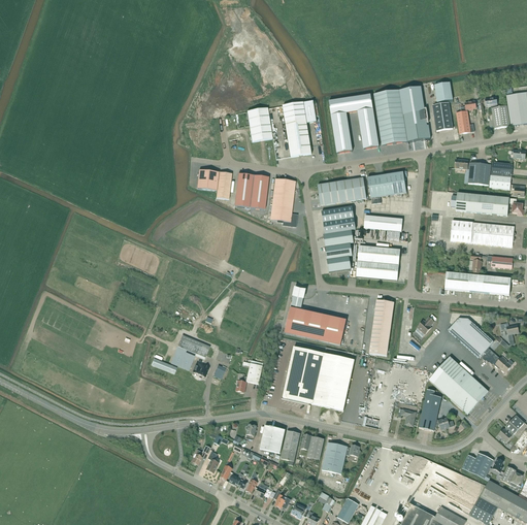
[(450,80),(433,84),(436,101),(452,98),(450,80)]
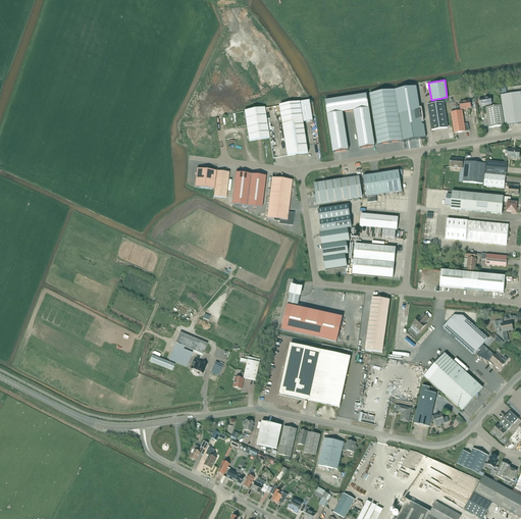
[(415,85),(395,88),(399,112),(419,109),(415,85)]
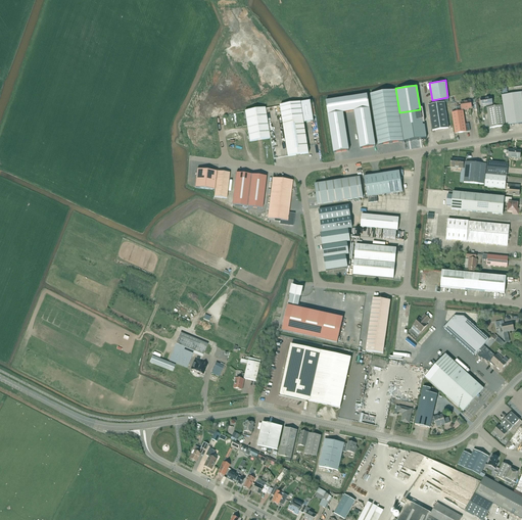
[(394,88),(370,92),(377,142),(402,138),(394,88)]
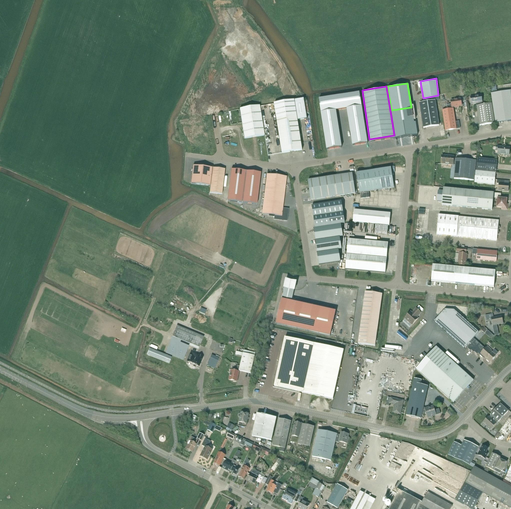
[(510,87),(490,91),(495,121),(510,118),(510,87)]
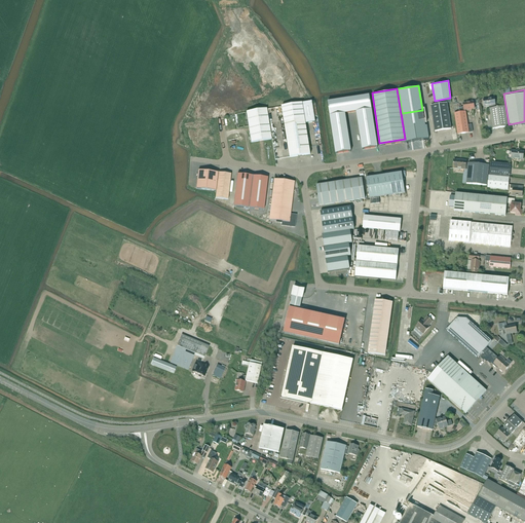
[(369,92),(347,96),(349,110),(355,109),(371,107),(369,92)]
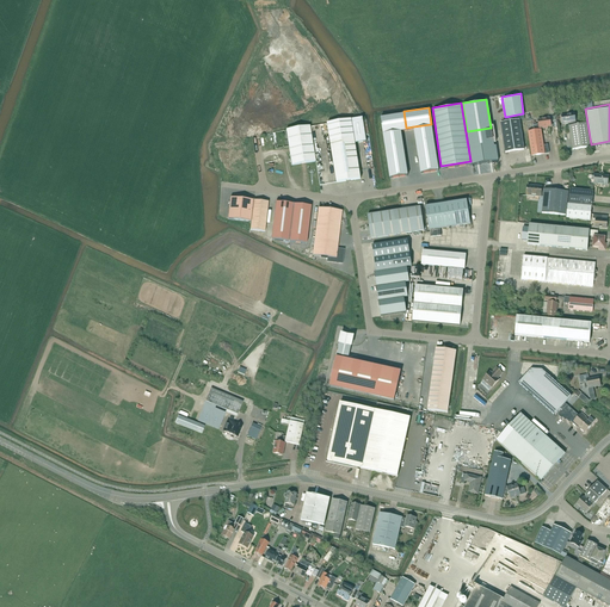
[(404,111),(380,116),(382,131),(400,129),(406,128),(404,111)]
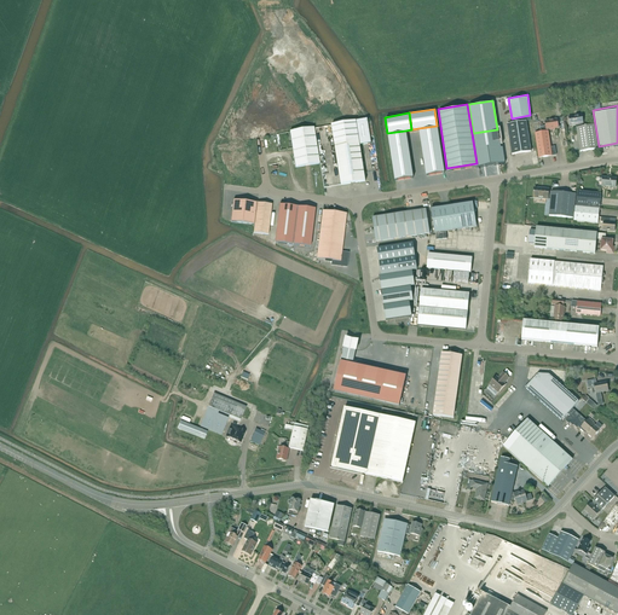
[(577,125),(582,125),(582,122),(582,121),(581,112),(569,114),(570,122),(573,121),(573,122),(576,122),(577,125)]
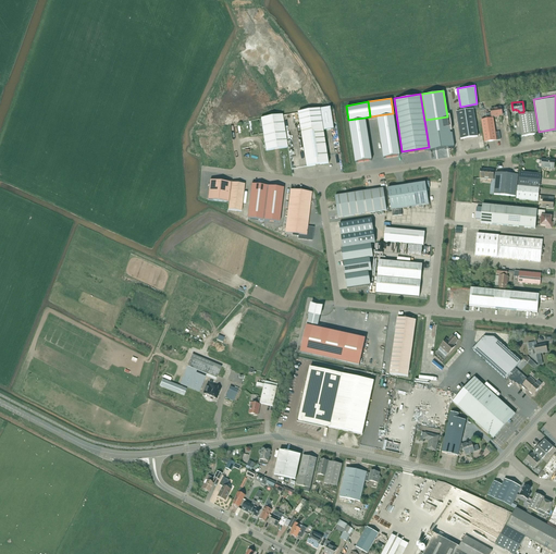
[(320,107),(297,110),(306,164),(328,160),(323,128),(333,126),(330,105),(320,107)]
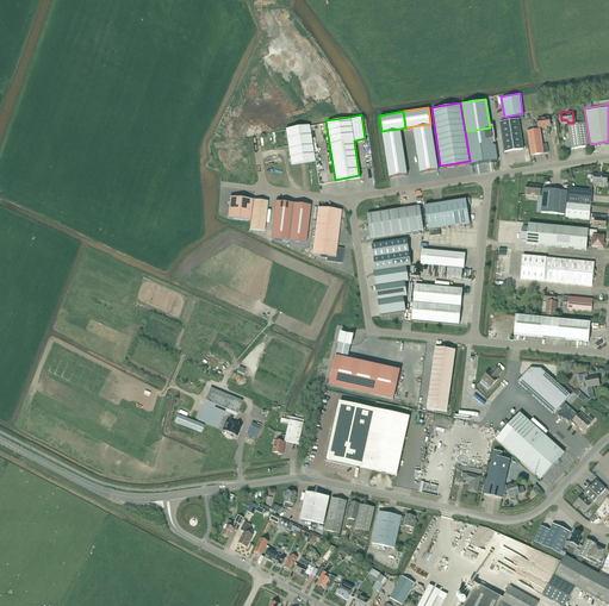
[(532,127),(538,126),(538,125),(541,125),(541,126),(546,125),(546,123),(550,122),(548,116),(547,116),(547,114),(540,116),(540,117),(536,117),(536,122),(532,123),(532,127)]
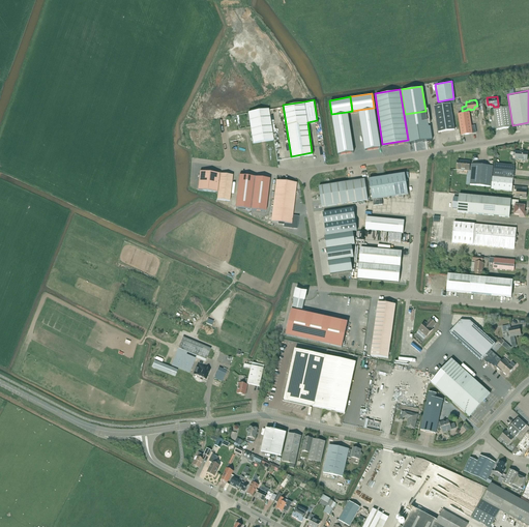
[(449,101),(434,104),(437,130),(453,127),(449,101)]
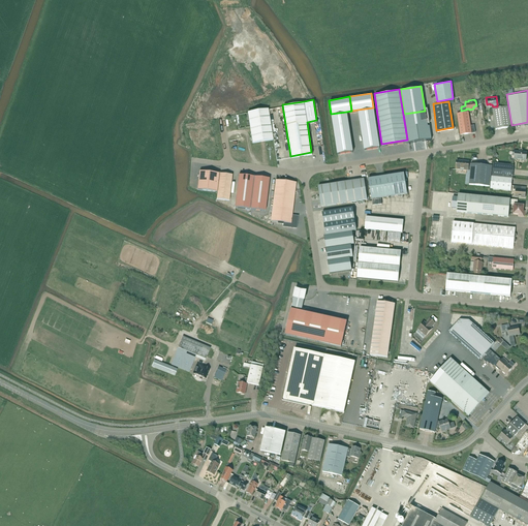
[(493,106),(492,106),(495,127),(510,125),(507,104),(497,106),(493,106)]
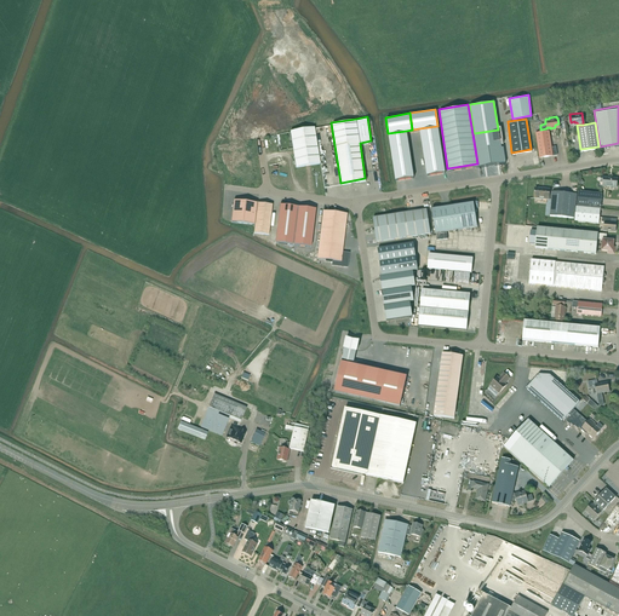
[(313,125),(290,128),(294,165),(319,161),(313,125)]
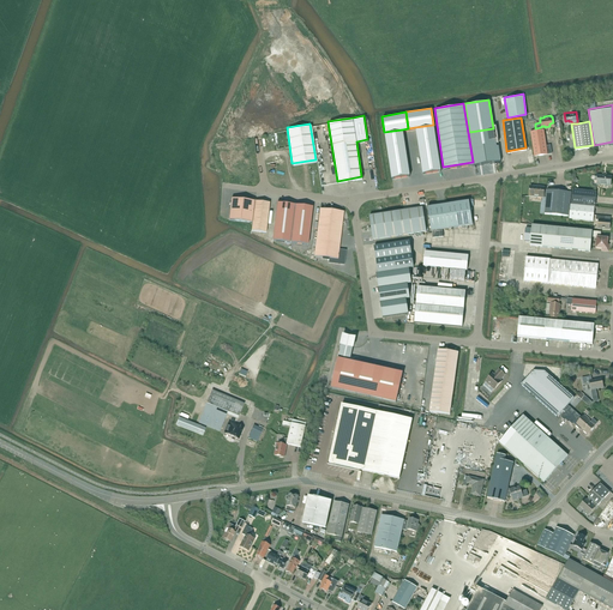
[(433,125),(415,127),(416,136),(434,133),(433,125)]
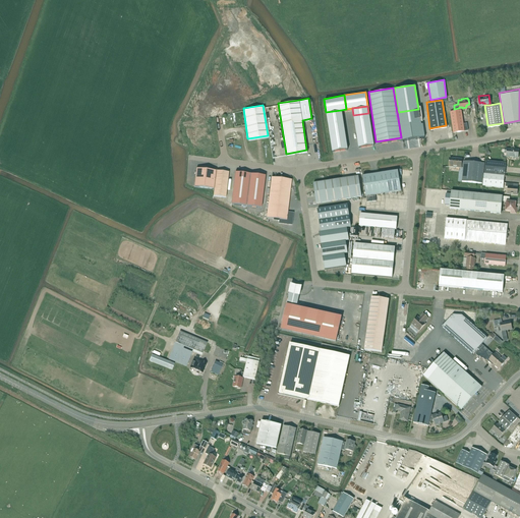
[(454,109),(450,110),(453,130),(464,129),(463,129),(467,128),(466,121),(462,122),(460,108),(459,108),(454,109)]
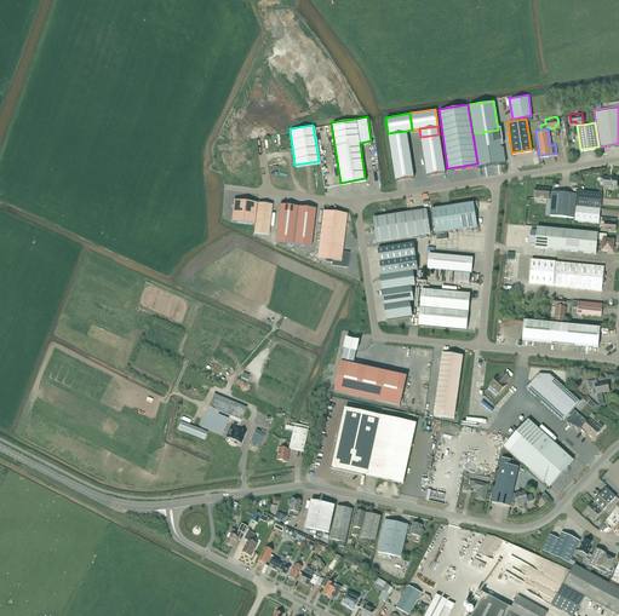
[(406,131),(388,133),(389,142),(407,139),(406,131)]
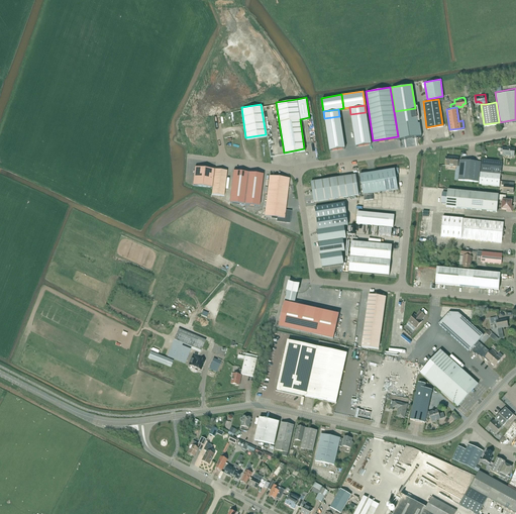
[(366,112),(350,114),(351,122),(367,119),(366,112)]
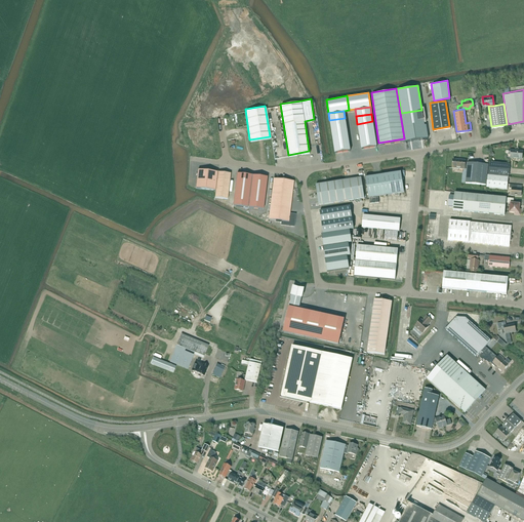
[(345,118),(329,120),(330,128),(346,126),(345,118)]
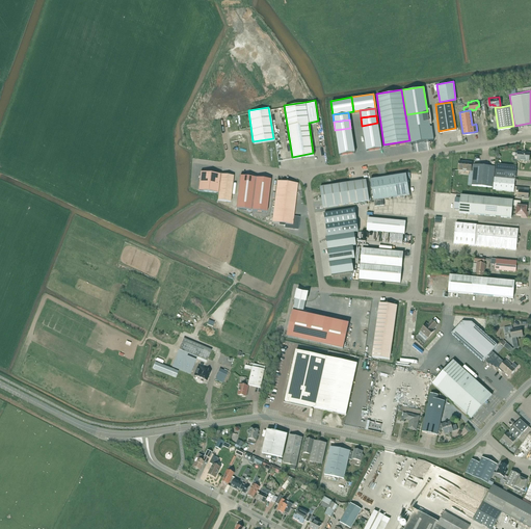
[(377,123),(362,126),(363,133),(371,132),(378,131),(377,123)]
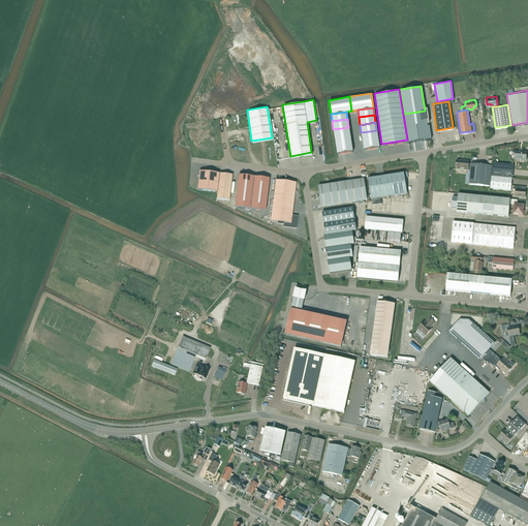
[(427,124),(406,127),(408,141),(431,137),(429,124),(427,124)]
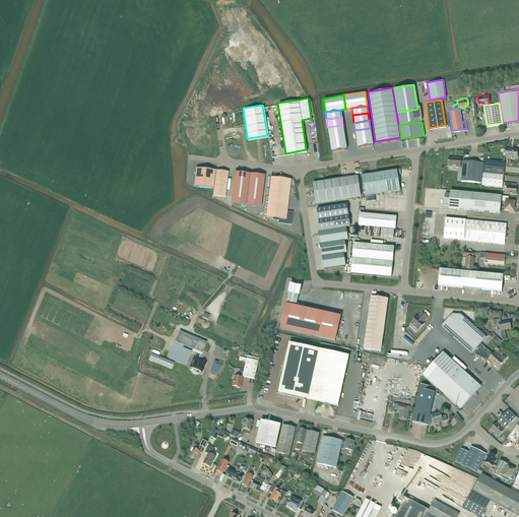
[(342,125),(327,127),(329,134),(336,133),(343,132),(342,125)]
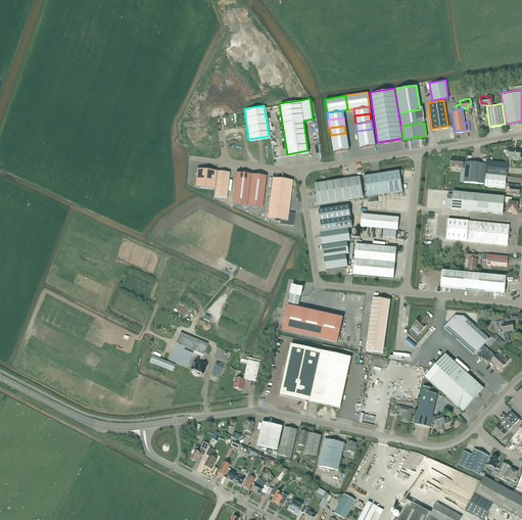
[(372,129),(365,130),(367,145),(375,144),(372,129)]
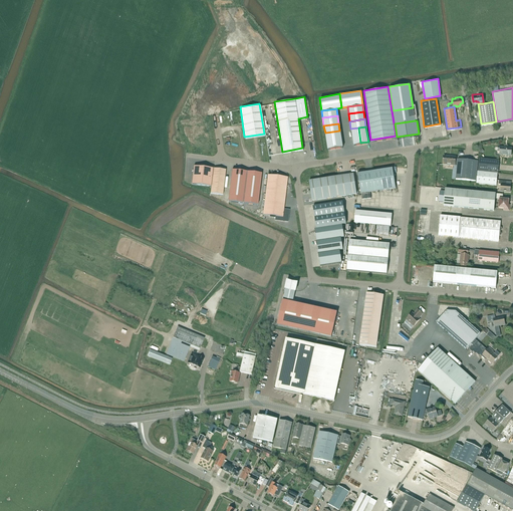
[(358,128),(350,129),(353,144),(360,143),(358,128)]
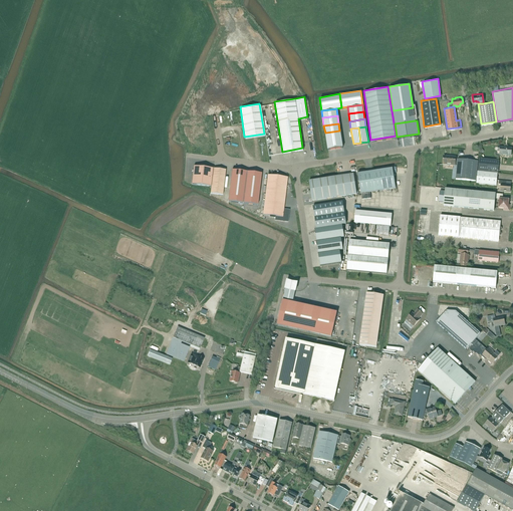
[(339,131),(332,132),(334,147),(342,146),(339,131)]
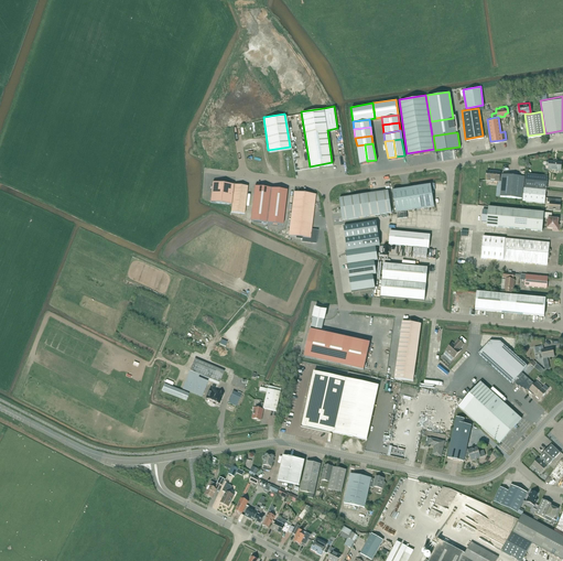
[(365,144),(357,146),(359,162),(367,161),(365,144)]
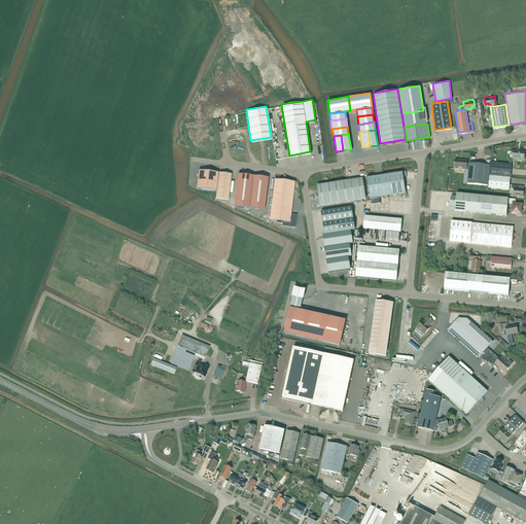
[(510,148),(510,152),(512,152),(512,156),(518,156),(519,159),(521,158),(523,158),(524,149),(510,148)]
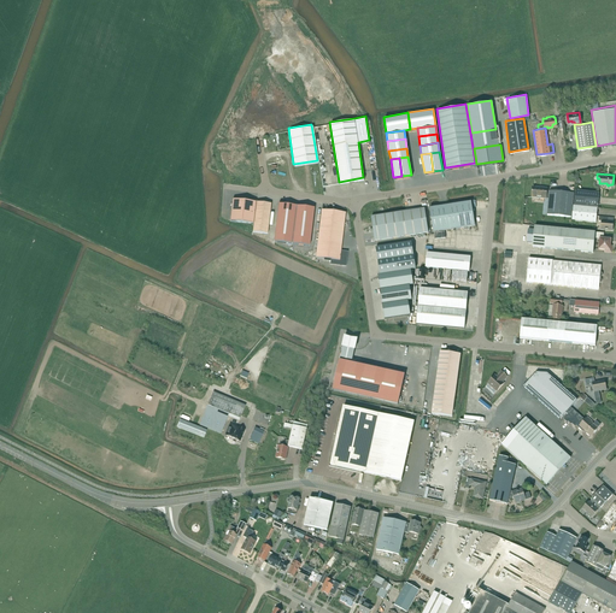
[(531,194),(547,196),(549,188),(546,188),(546,186),(532,184),(531,194)]
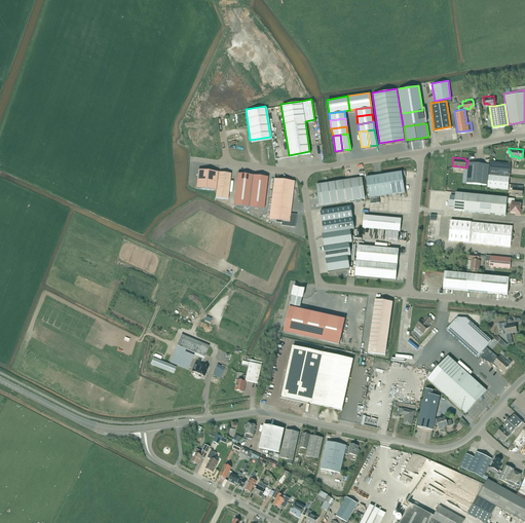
[(467,160),(466,167),(465,181),(486,183),(488,162),(467,160)]
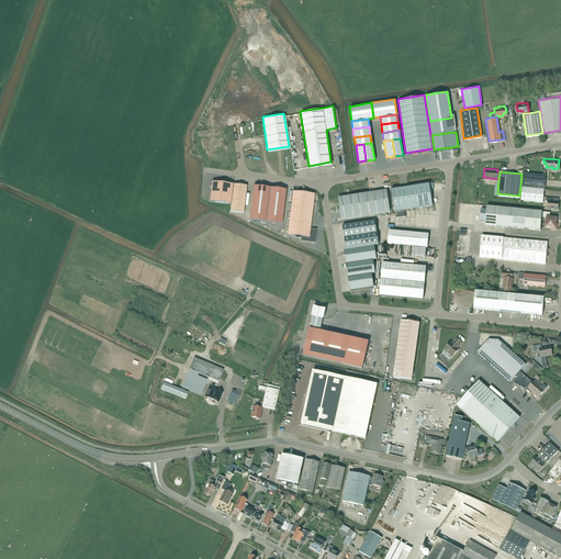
[(523,171),(522,185),(543,187),(545,174),(523,171)]
